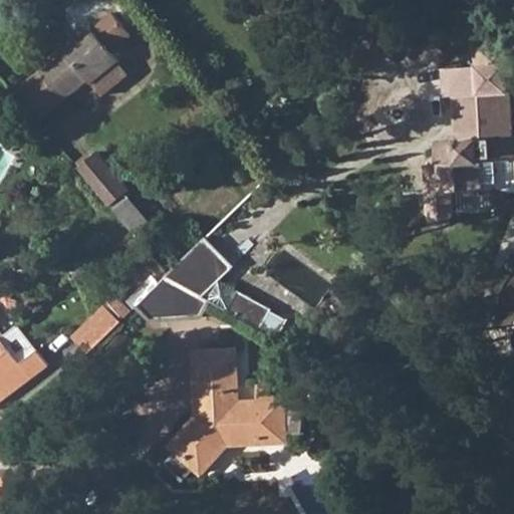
[(39,71),(63,102),(88,82),(100,97),(127,74),(111,53),(131,36),(111,13),(91,29),(88,24),(72,37),(78,46),(66,55),(63,51),(39,71)]
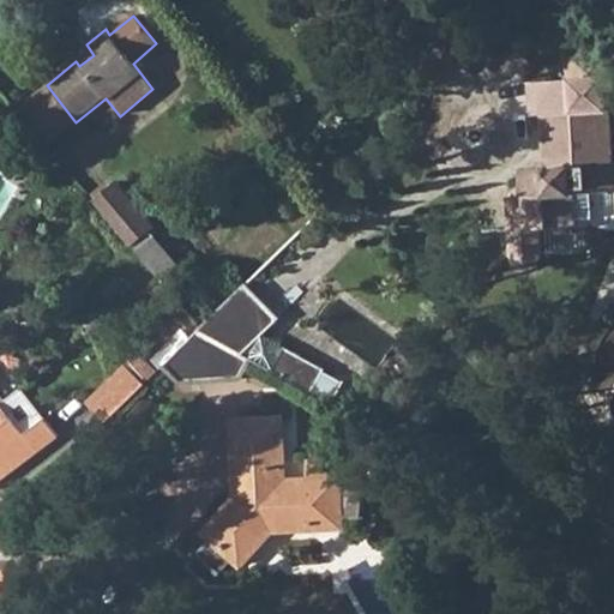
[(42,82),(47,85),(76,61),(79,66),(94,55),(86,44),(42,82)]
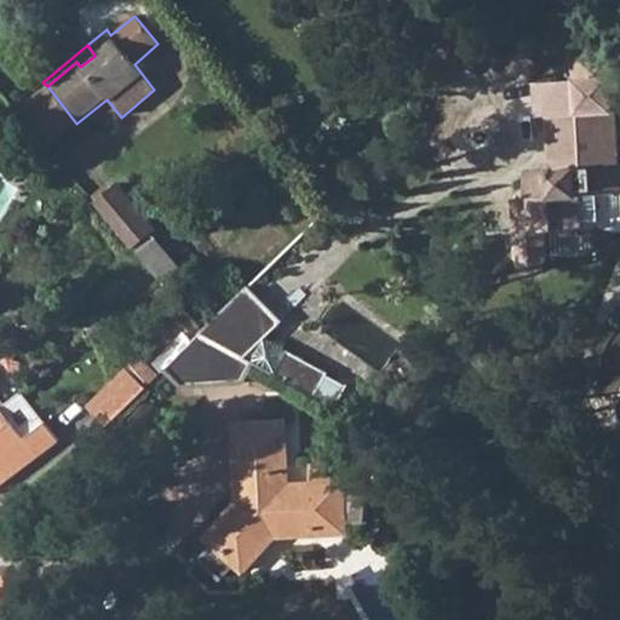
[(545,181),(526,182),(526,187),(522,188),(518,191),(517,196),(516,200),(516,206),(520,256),(521,260),(523,264),(526,265),(529,268),(532,269),(537,269),(540,268),(543,267),(546,264),(549,260),(550,256),(550,251),(549,231),(579,230),(578,197),(587,197),(589,191),(598,191),(600,197),(619,195),(619,187),(613,80),(616,80),(615,56),(570,58),(573,82),(537,85),(539,116),(554,115),(557,170),(545,181)]
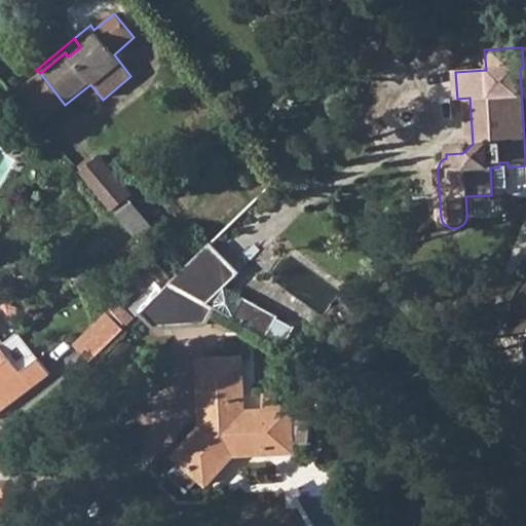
[(65,105),(40,73),(19,91),(44,121),(65,105)]
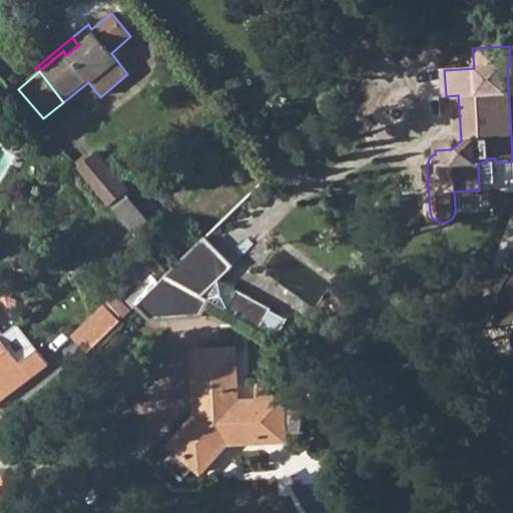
[(435,150),(451,149),(461,140),(458,95),(451,96),(453,137),(446,142),(435,143),(435,150)]
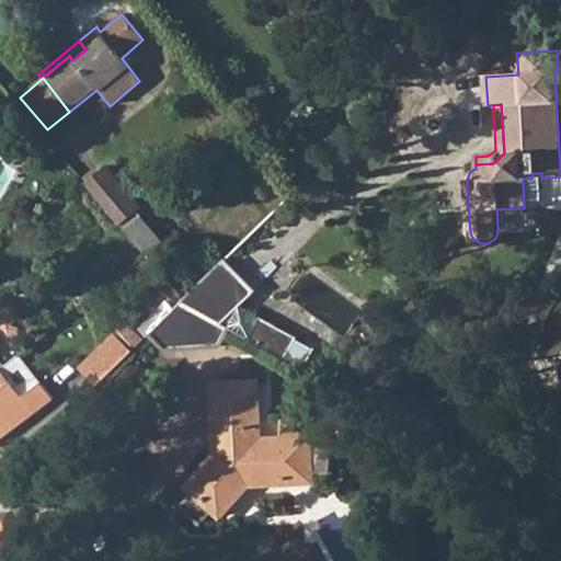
[(84,184),(105,210),(118,226),(139,208),(105,168),(84,184)]
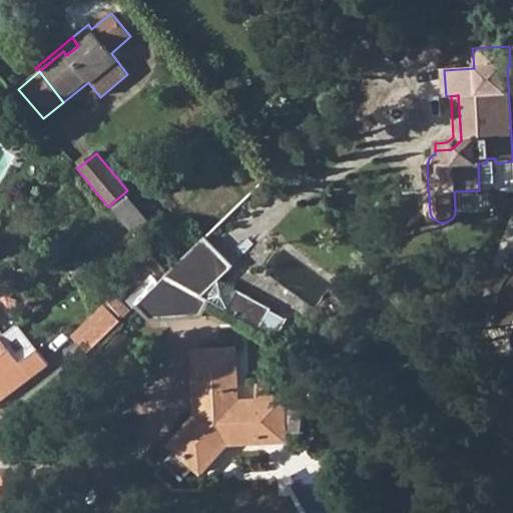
[(201,241),(161,280),(195,303),(228,271),(201,241)]
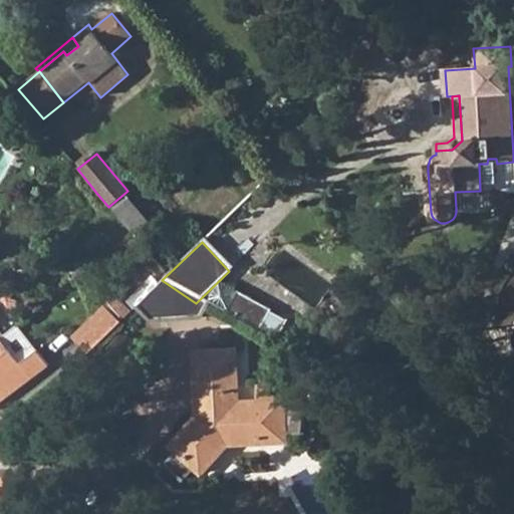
[(71,284),(78,278),(85,273),(77,263),(63,274),(71,284)]
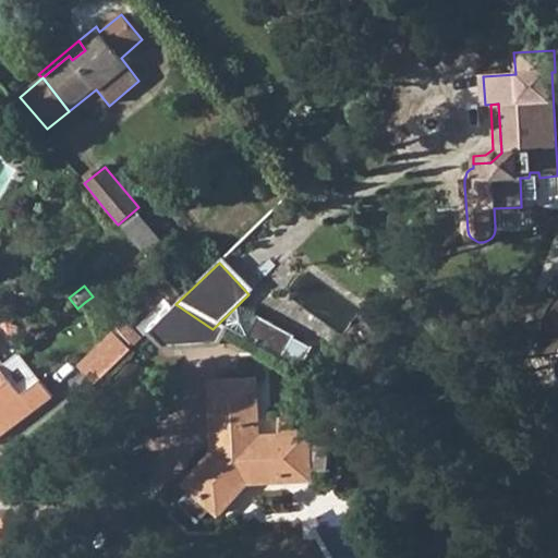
[(85,302),(93,313),(101,306),(93,296),(85,302)]
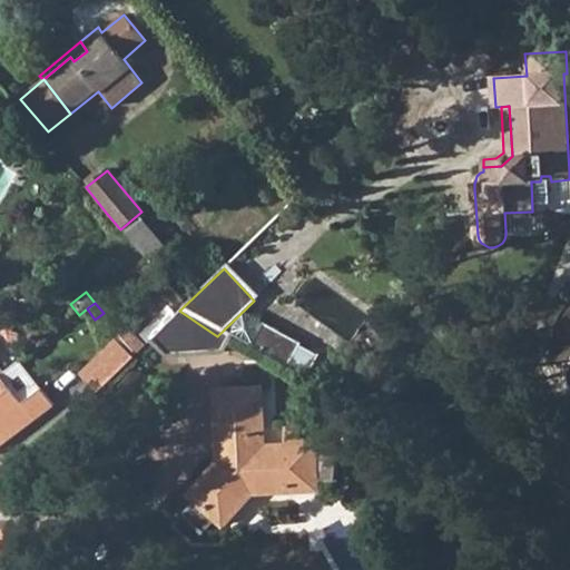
[(149,342),(164,356),(217,359),(227,342),(217,336),(179,311),(149,342)]
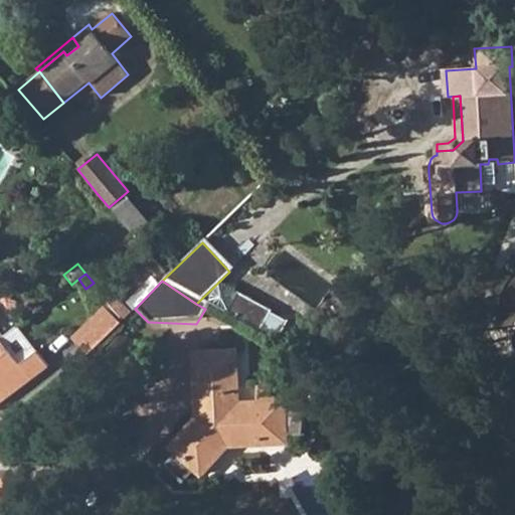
[(87,357),(119,324),(102,307),(69,339),(87,357)]
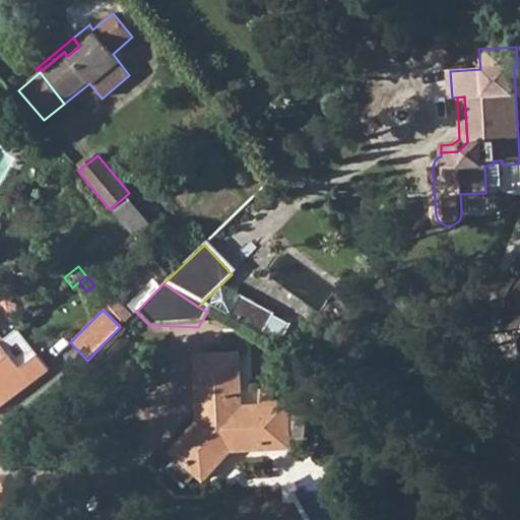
[(0,343),(0,406),(48,370),(16,331),(1,343),(0,343)]
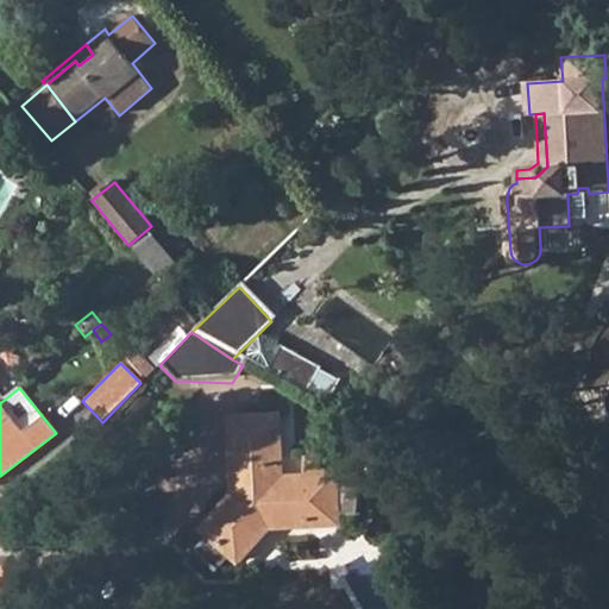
[(263,535),(271,527),(278,535),(297,534),(307,522),(308,513),(333,513),(333,522),(352,522),(352,496),(333,496),(333,484),(276,485),(275,424),(233,425),(233,456),(244,464),(244,479),(234,479),(234,491),(239,496),(231,506),(225,504),(199,534),(205,540),(193,554),(212,571),(224,558),(233,566),(263,535)]
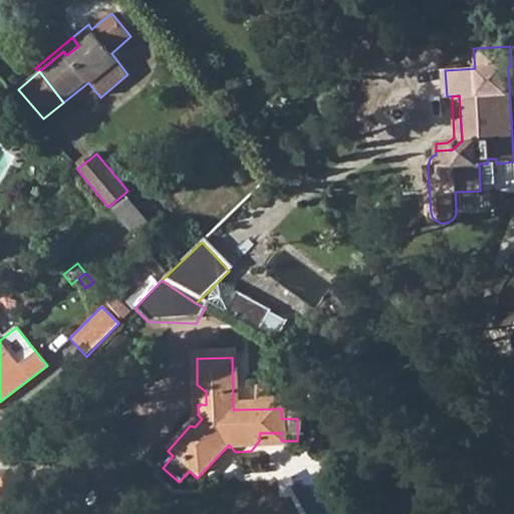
[(251,451),(282,450),(281,441),(281,433),(260,433),(259,441),(251,451)]
